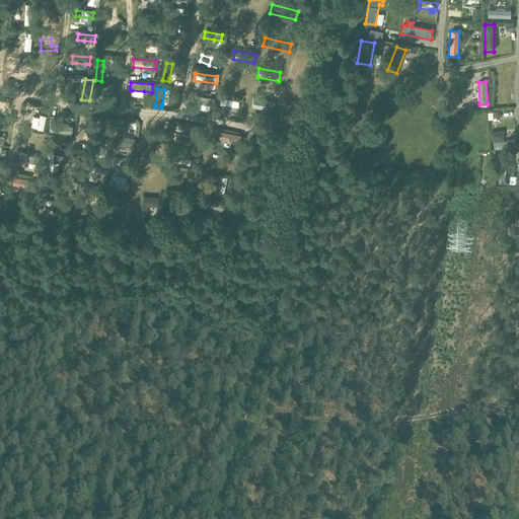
[(195,95),(194,103),(199,104),(209,105),(213,105),(214,98),(195,95)]
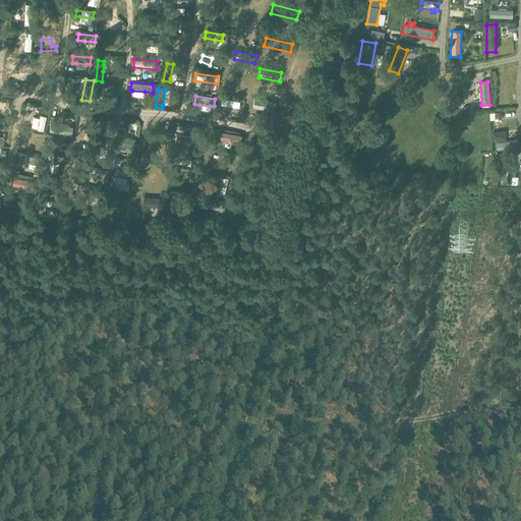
[(221,99),(221,106),(238,108),(239,102),(221,99)]
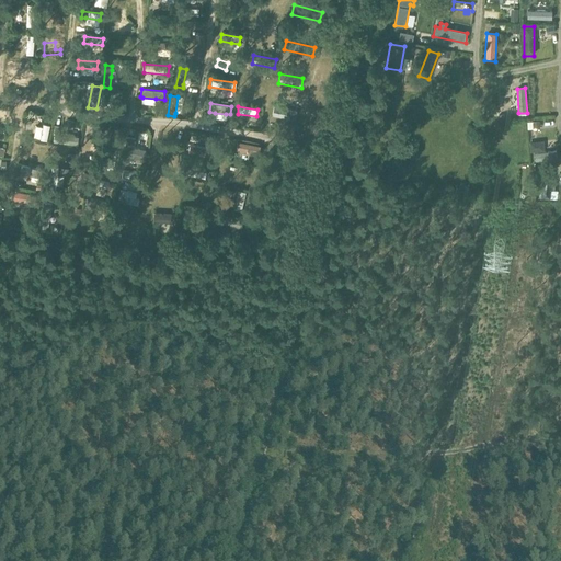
[(274,107),(272,116),(295,121),(296,111),(274,107)]
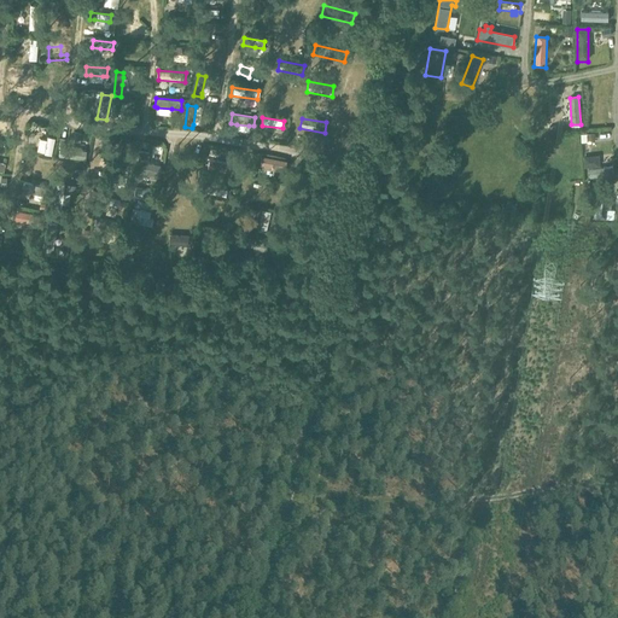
[(44,152),(44,155),(51,156),(54,139),(47,136),(47,140),(44,152)]
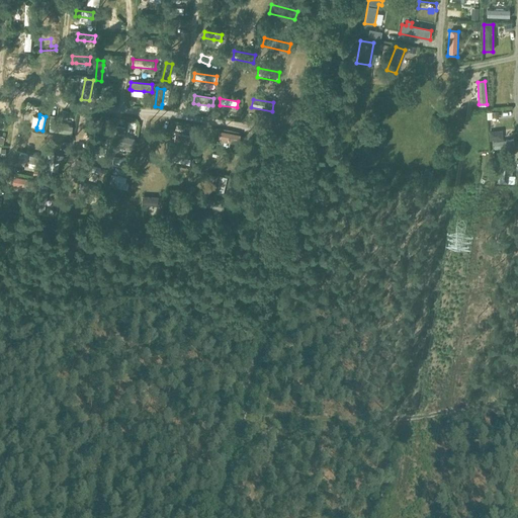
[(102,121),(98,143),(106,145),(110,122),(102,121)]
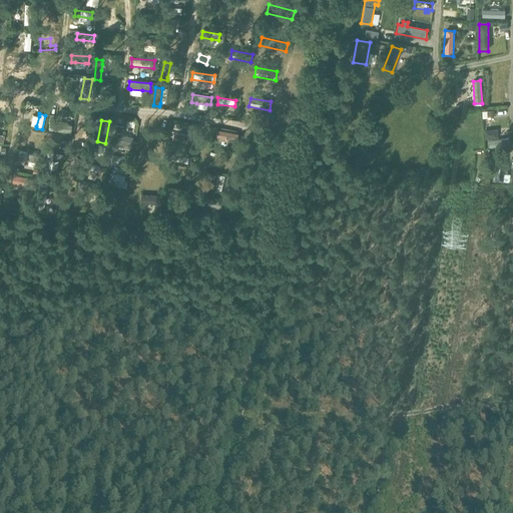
[(49,122),(48,130),(70,132),(71,125),(49,122)]
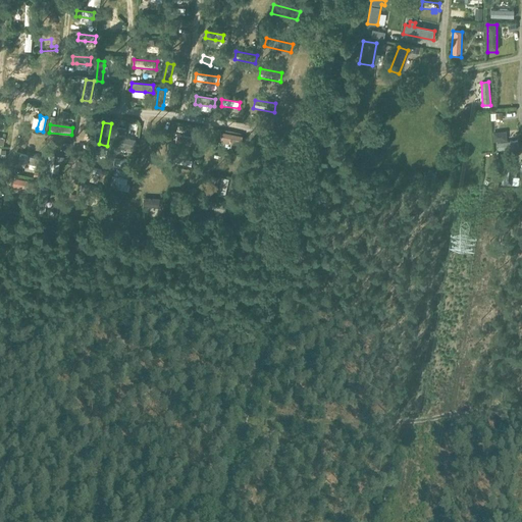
[(112,144),(133,148),(135,139),(124,137),(125,128),(115,126),(112,144)]
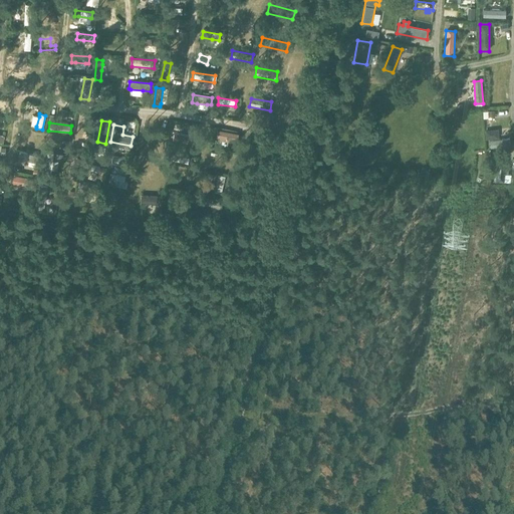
[(217,131),(216,137),(236,141),(238,134),(217,131)]
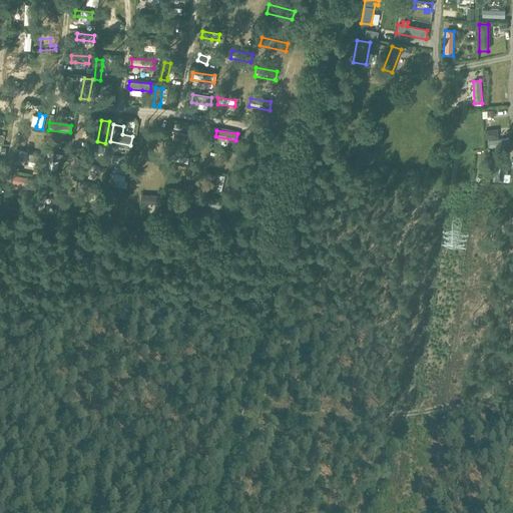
[(173,132),(171,140),(194,144),(196,136),(173,132)]
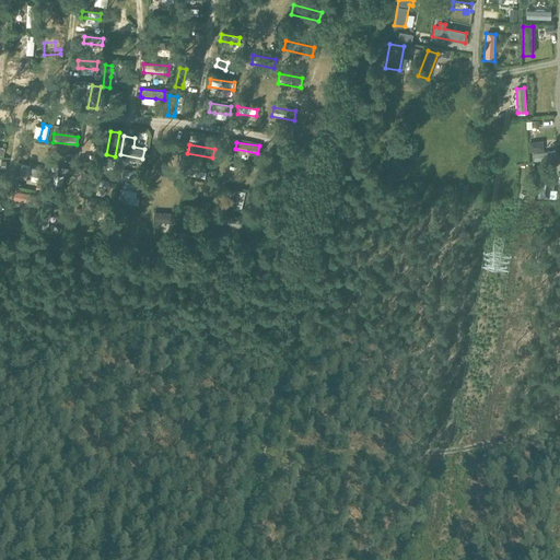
[(555,151),(534,153),(534,161),(556,160),(555,151)]
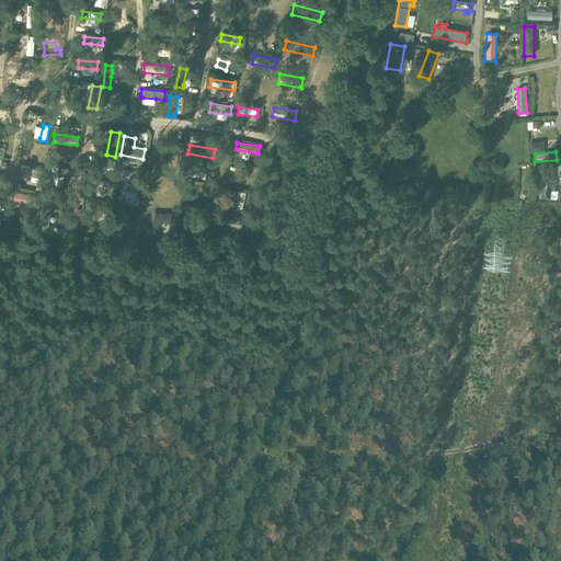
[(21,165),(19,172),(32,175),(38,178),(43,178),(44,171),(21,165)]
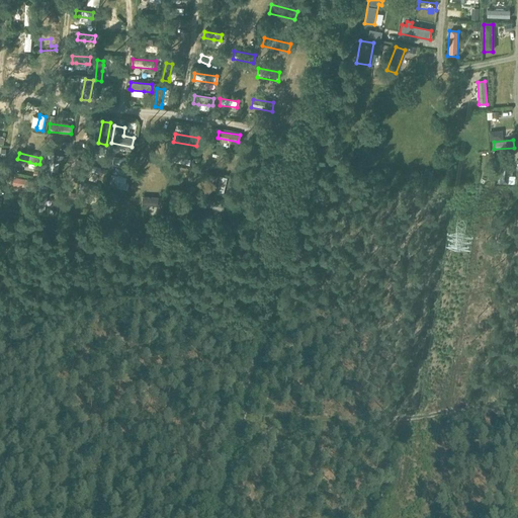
[(47,153),(45,174),(51,174),(51,171),(52,163),(53,154),(47,153)]
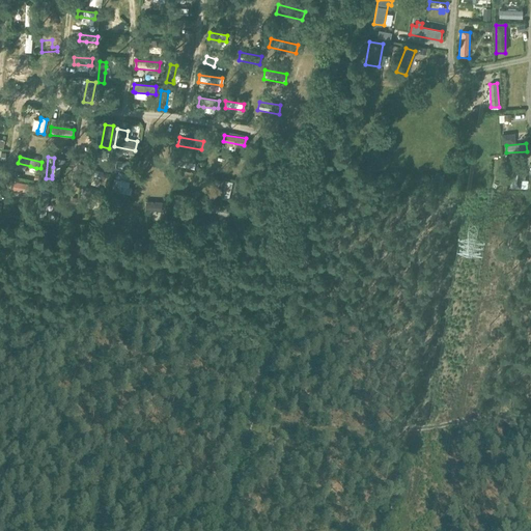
[(176,160),(175,165),(193,169),(194,163),(186,161),(179,160),(176,160)]
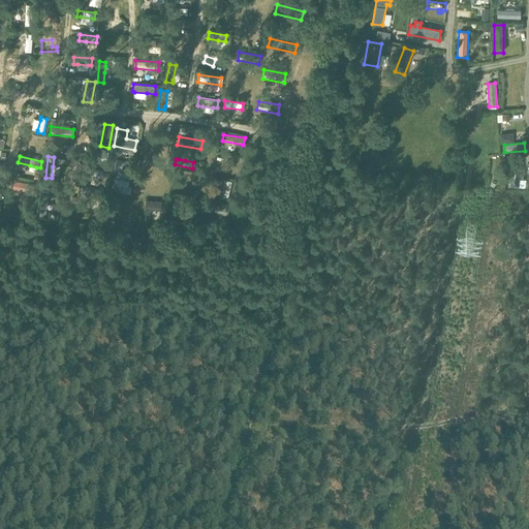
[(116,161),(115,168),(130,172),(131,163),(116,161)]
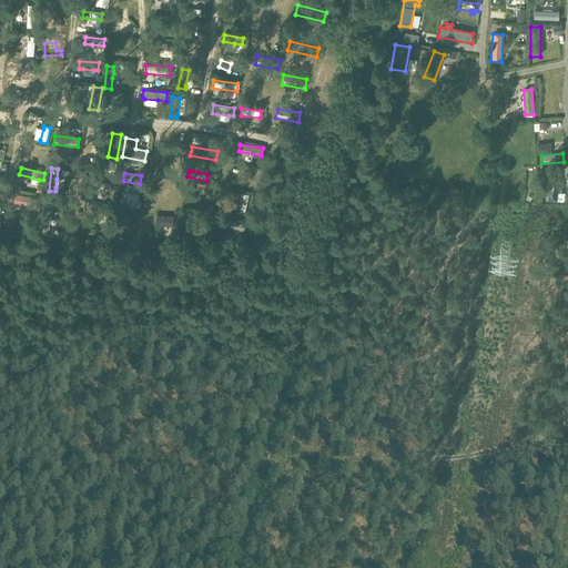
[(550,175),(548,200),(557,201),(558,192),(558,185),(559,175),(550,175)]
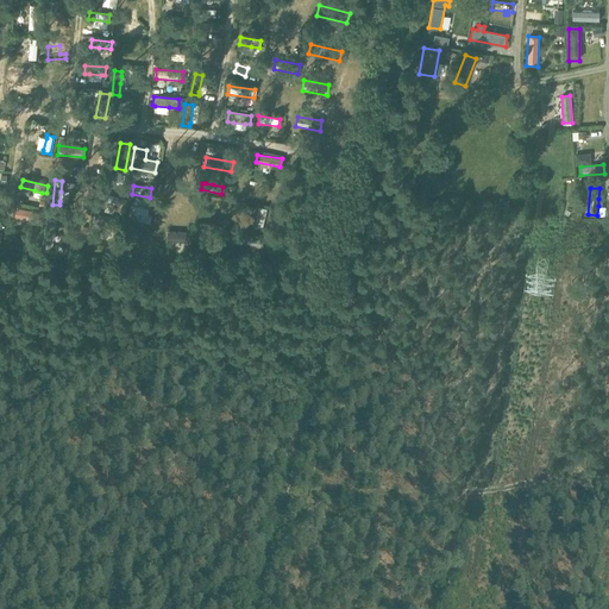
[(98,192),(95,198),(115,205),(118,198),(98,192)]
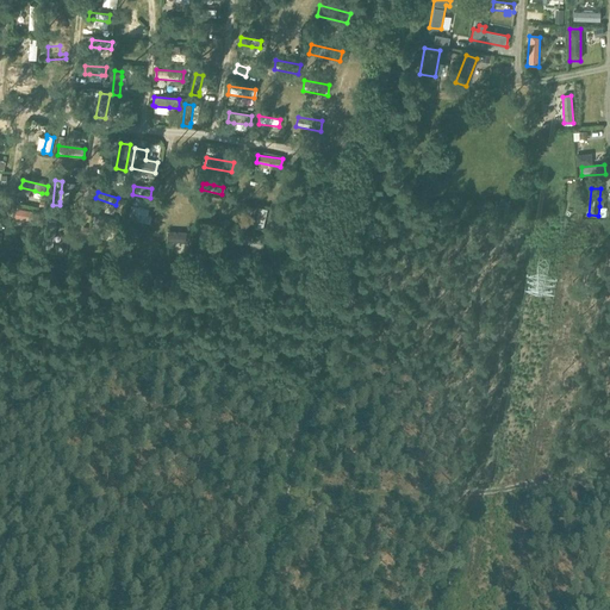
[(254,225),(254,228),(261,230),(266,209),(259,207),(256,219),(254,225)]
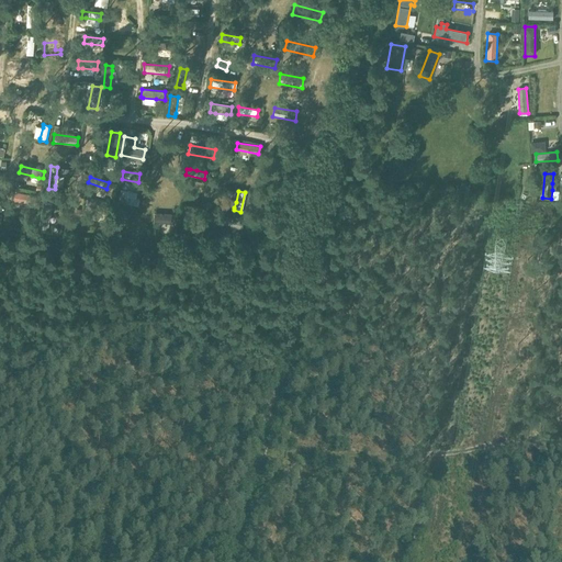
[(14,192),(13,200),(37,204),(40,195),(14,192)]
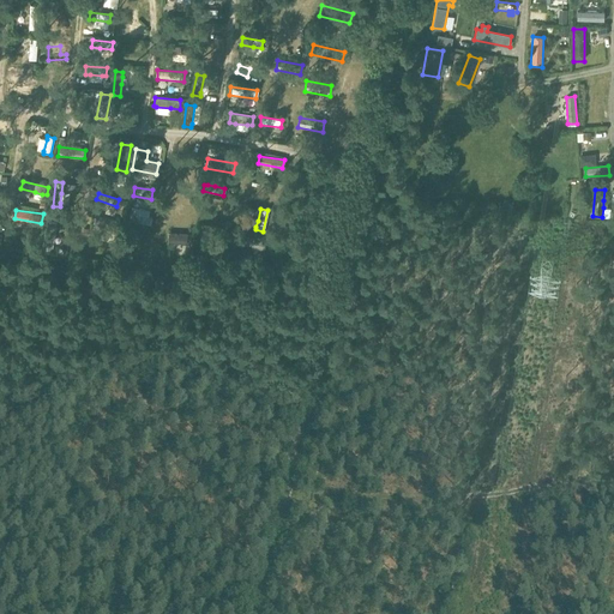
[(131,214),(130,221),(150,224),(151,217),(148,217),(132,214),(131,214)]
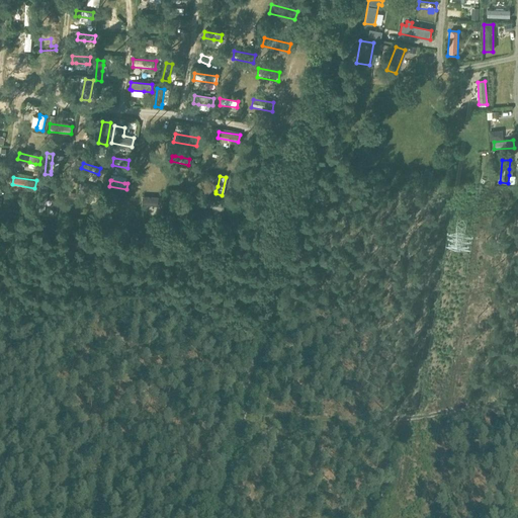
[(80,184),(78,192),(97,197),(99,189),(80,184)]
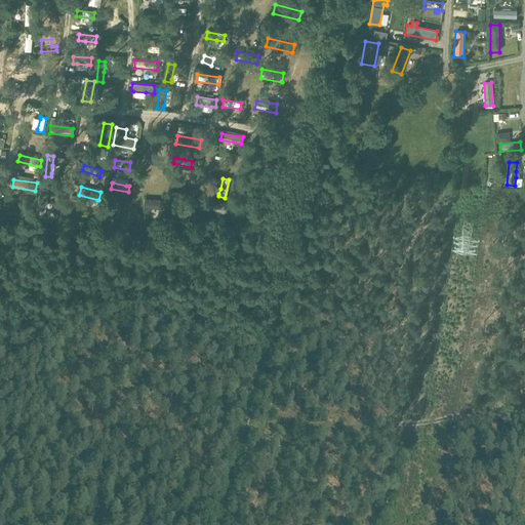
[(40,189),(36,212),(44,213),(48,191),(40,189)]
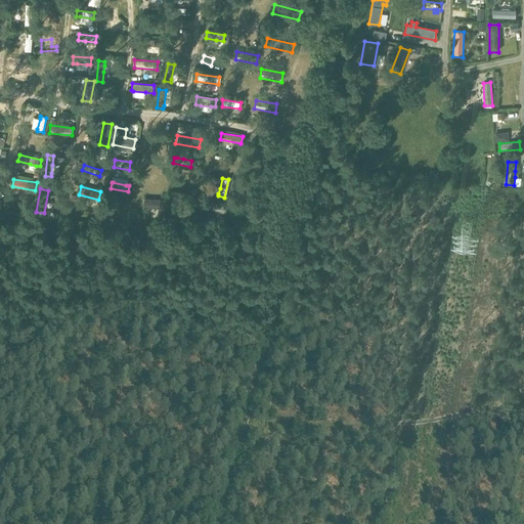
[(172,195),(169,212),(175,213),(177,197),(172,195)]
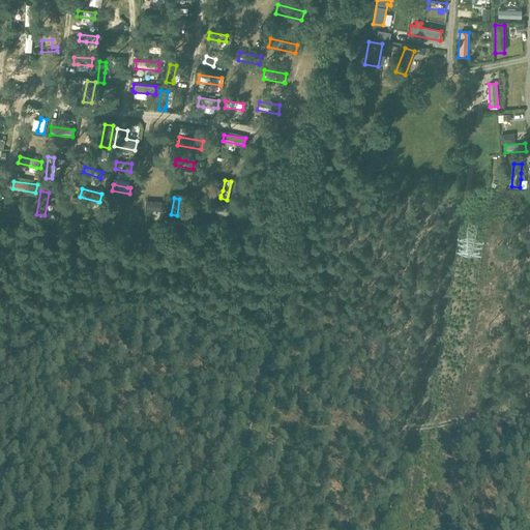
[(145,202),(144,210),(167,211),(167,203),(145,202)]
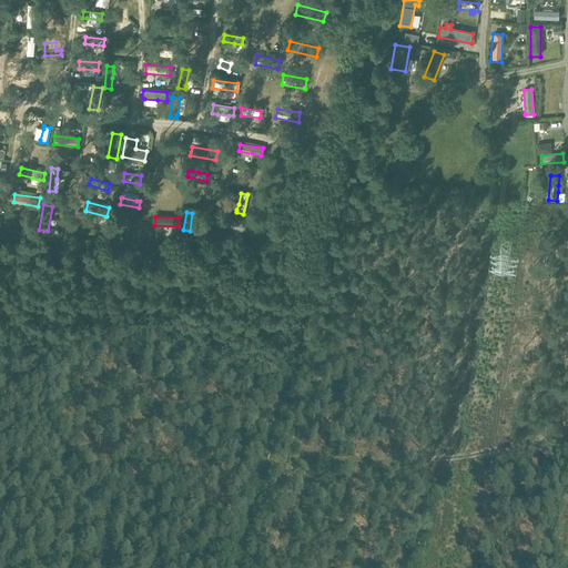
[(224,216),(222,225),(243,232),(246,223),(224,216)]
